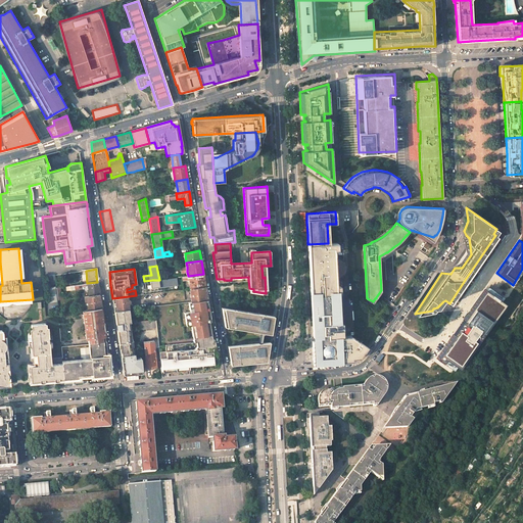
[(203,274),(188,276),(190,288),(205,287),(203,274)]
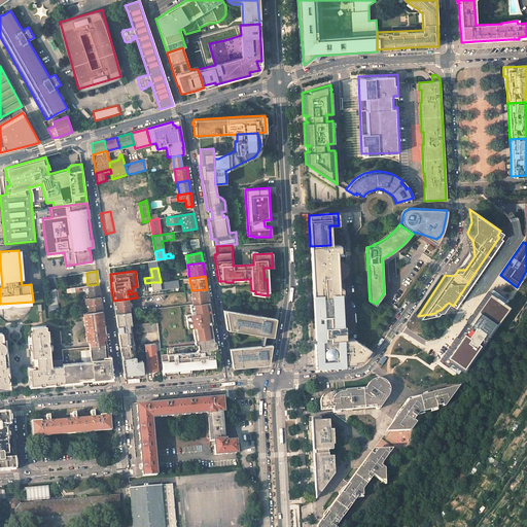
[(98,284),(88,285),(89,287),(90,299),(100,296),(99,286),(98,284)]
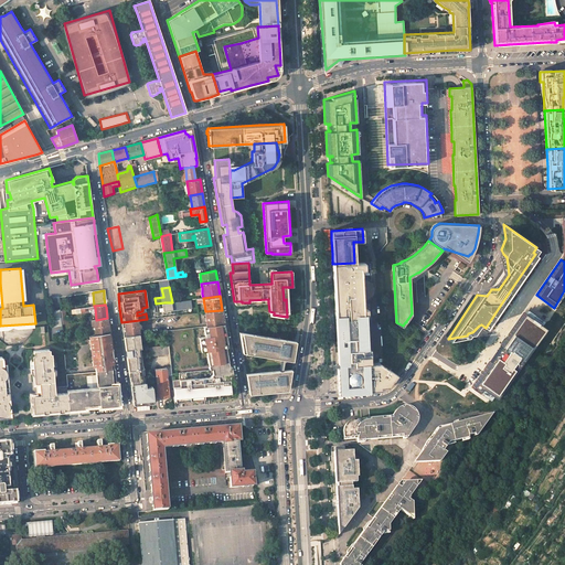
[(53,309),(54,327),(62,326),(61,309),(53,309)]
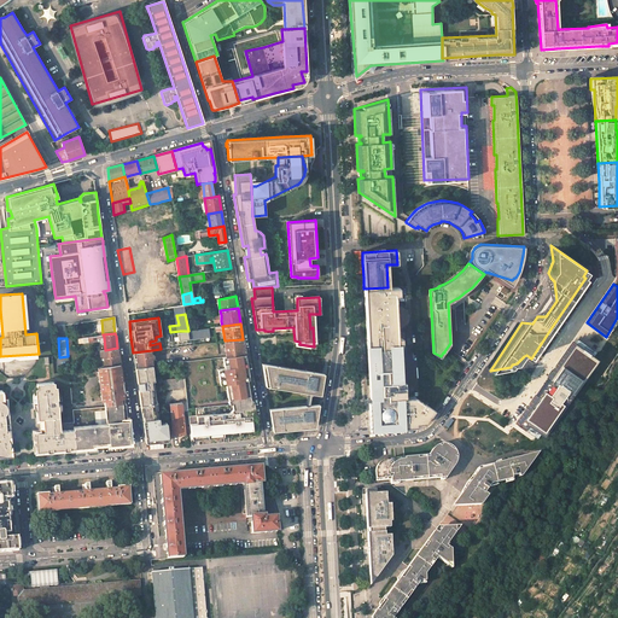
[(243,339),(225,340),(226,356),(245,354),(243,339)]
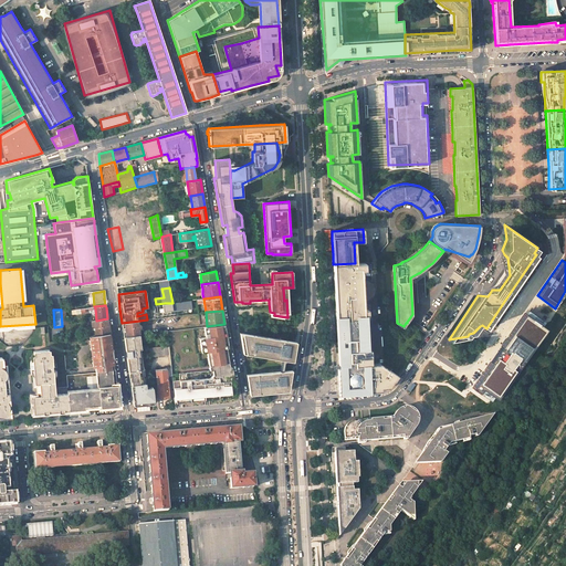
[(545,328),(524,314),(511,333),(513,334),(503,348),(509,352),(503,360),(496,356),(474,389),(491,401),(495,396),(498,398),(545,328)]
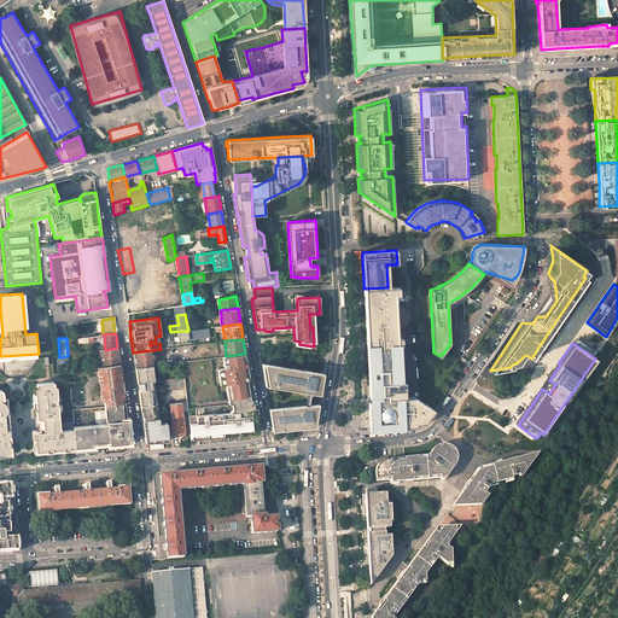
[(99,350),(99,351),(101,367),(120,363),(117,348),(105,350),(99,350)]
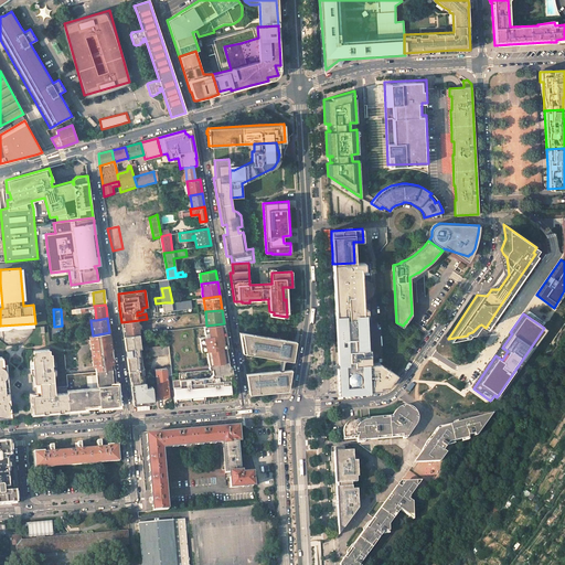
[(139,320),(121,322),(121,323),(123,327),(125,327),(125,331),(123,332),(124,336),(131,336),(139,334),(139,328),(138,323),(139,323),(139,320)]
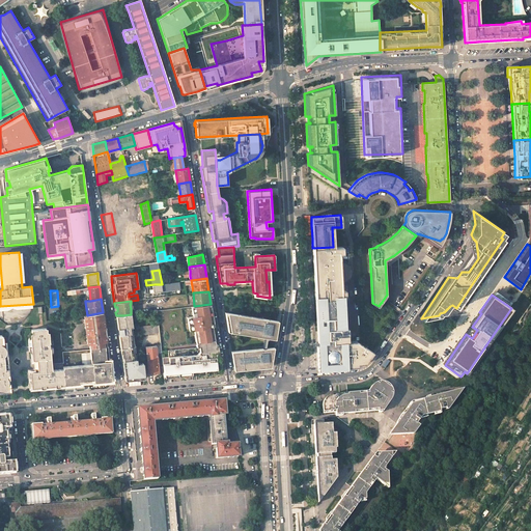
[(214,326),(211,304),(194,306),(191,307),(193,316),(187,317),(189,330),(194,330),(197,347),(166,350),(167,357),(162,358),(164,376),(222,371),(221,367),(218,347),(217,344),(216,344),(213,327),(214,326)]
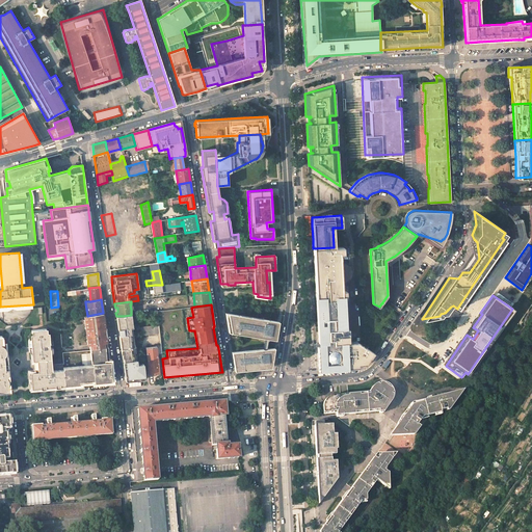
[(107,345),(105,328),(103,313),(87,316),(84,316),(86,330),(87,344),(89,344),(90,348),(107,346),(107,345)]
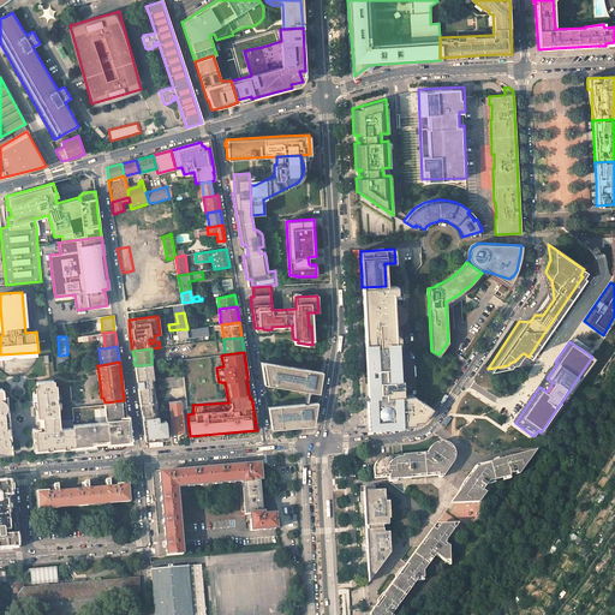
[(264,384),(285,387),(285,388),(297,390),(297,389),(306,390),(306,389),(309,390),(309,392),(314,392),(316,371),(264,362),(262,372),(264,384)]
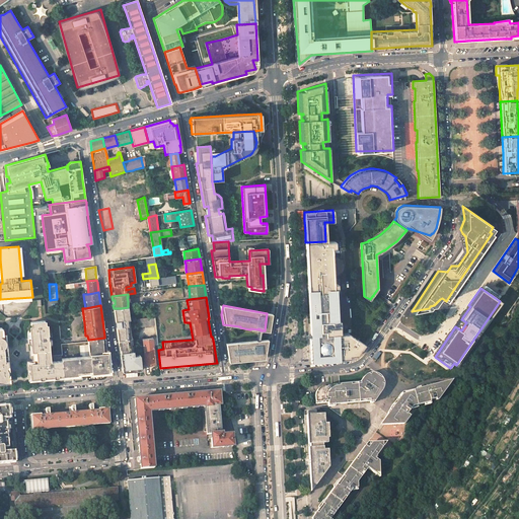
[(134,351),(133,339),(132,339),(129,311),(114,312),(116,321),(117,321),(118,323),(116,323),(123,371),(141,370),(140,354),(136,354),(133,355),(132,351),(134,351)]
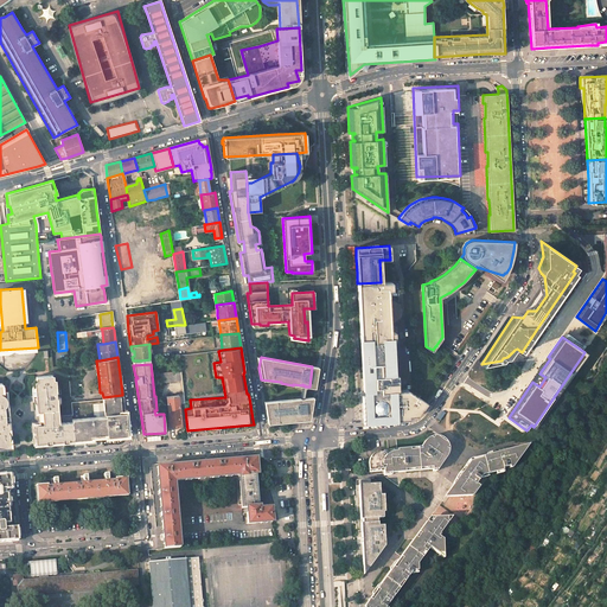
[(181,371),(159,374),(160,383),(183,381),(181,371)]
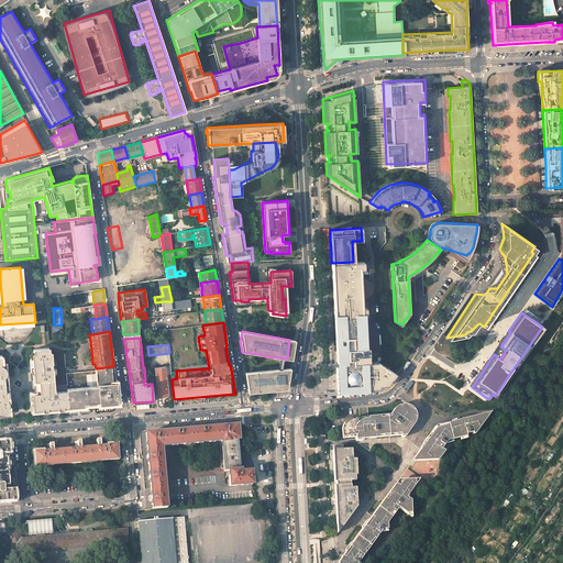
[(48,348),(32,350),(33,354),(31,354),(32,366),(33,366),(33,374),(32,374),(33,382),(36,381),(39,394),(31,394),(32,410),(40,410),(42,410),(45,410),(47,409),(68,408),(66,385),(54,386),(51,352),(48,352),(48,348)]
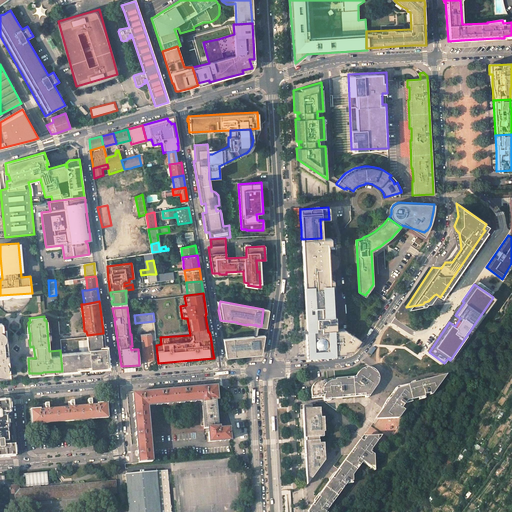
[(0,375),(8,375),(7,370),(8,367),(8,366),(7,364),(7,363),(6,356),(5,356),(4,343),(5,343),(4,341),(5,339),(5,337),(5,334),(4,333),(4,331),(2,331),(2,323),(0,323),(0,375)]
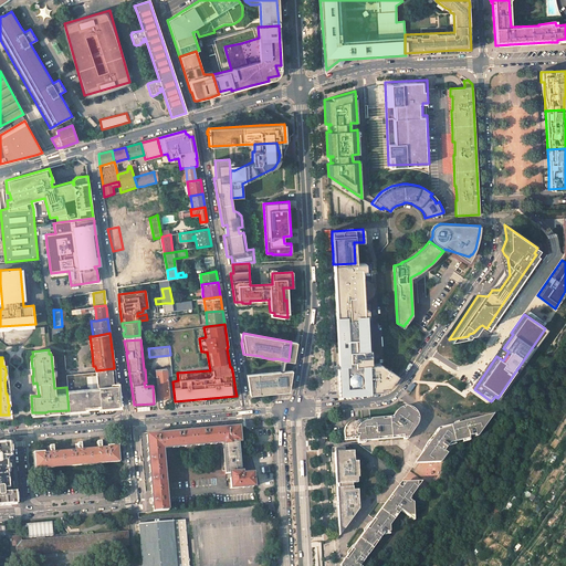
[(83,381),(115,378),(114,368),(96,370),(96,374),(83,375),(83,381)]
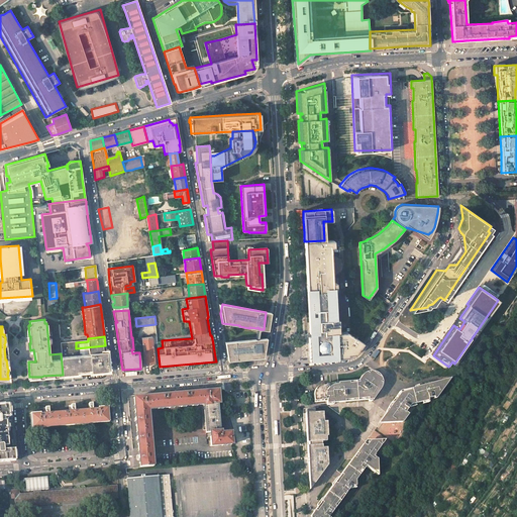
[(152,336),(141,337),(144,365),(156,364),(152,336)]
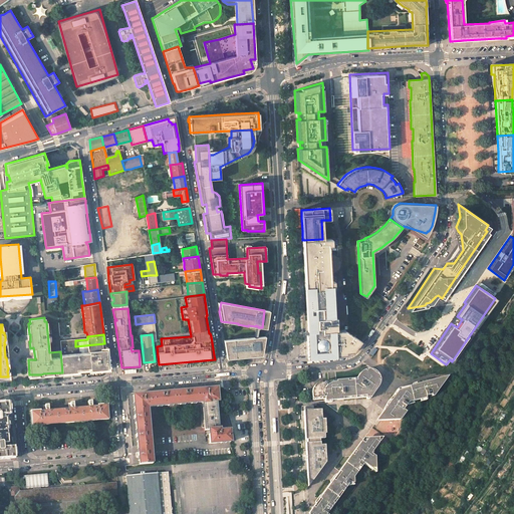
[(233,339),(233,340),(226,340),(228,356),(256,353),(259,337),(256,337),(254,337),(233,339)]
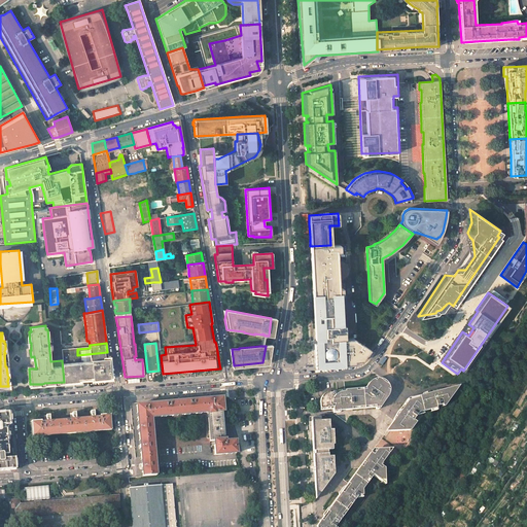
[(70,350),(62,350),(63,360),(62,360),(64,382),(82,380),(110,377),(110,375),(108,357),(107,352),(77,355),(77,349),(71,350),(70,350)]
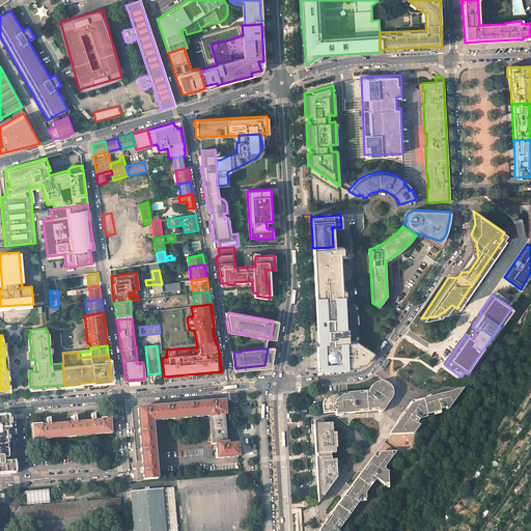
[(368,391),(368,393),(358,394),(358,392),(347,393),(347,395),(340,396),(340,394),(332,395),(327,396),(324,399),(323,402),(322,406),(323,414),(335,413),(335,416),(341,416),(341,414),(383,410),(391,397),(392,395),(392,391),(391,387),(387,384),(384,382),(380,382),(376,383),(373,385),(371,387),(368,391)]
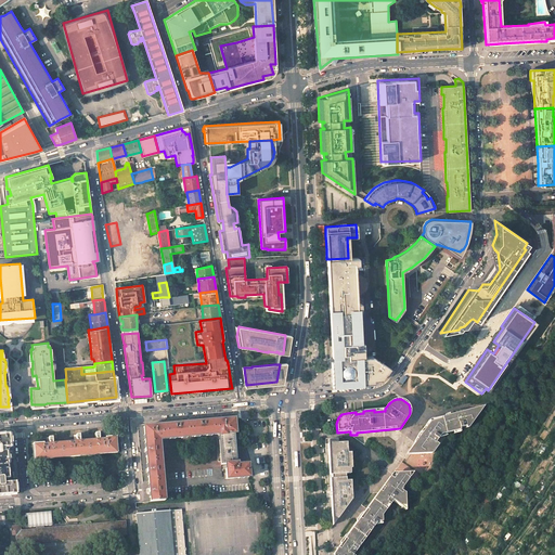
[(87,400),(67,402),(67,409),(88,407),(87,400)]
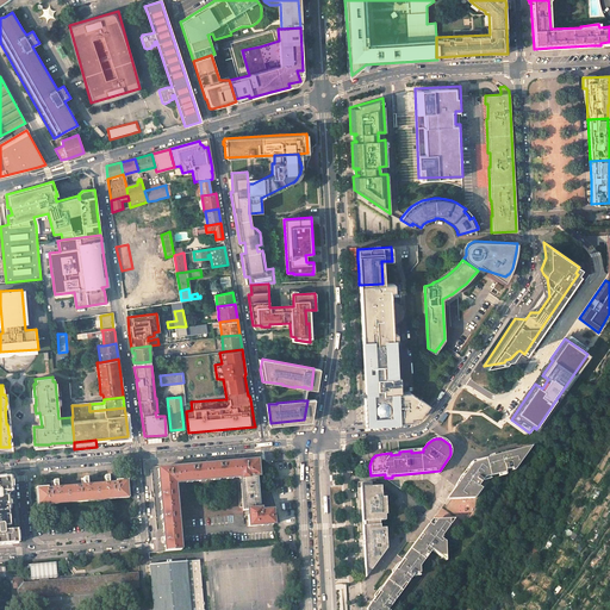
[(478,486),(484,478),(515,470),(533,446),(485,459),(486,460),(473,464),(447,499),(474,498),(481,489),(478,486)]
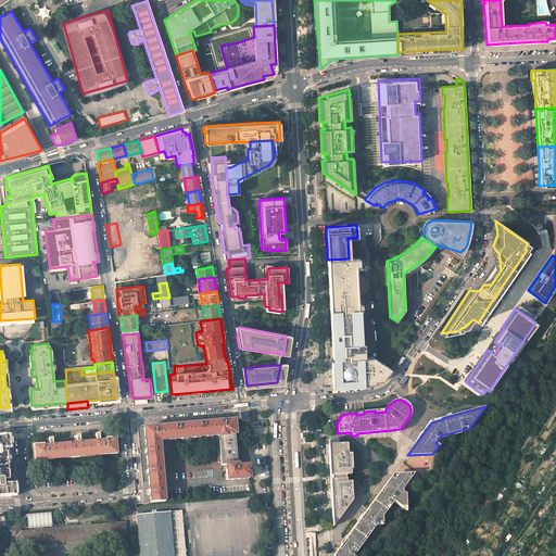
[(175,425),(144,428),(146,450),(144,450),(146,453),(147,453),(148,469),(147,470),(148,474),(149,483),(150,490),(149,490),(149,494),(150,494),(151,503),(165,501),(159,441),(215,436),(219,434),(222,466),(226,465),(227,480),(249,478),(248,465),(237,466),(237,464),(236,464),(235,456),(236,456),(236,452),(235,452),(234,434),(236,433),(235,420),(203,422),(200,422),(179,425),(175,425)]
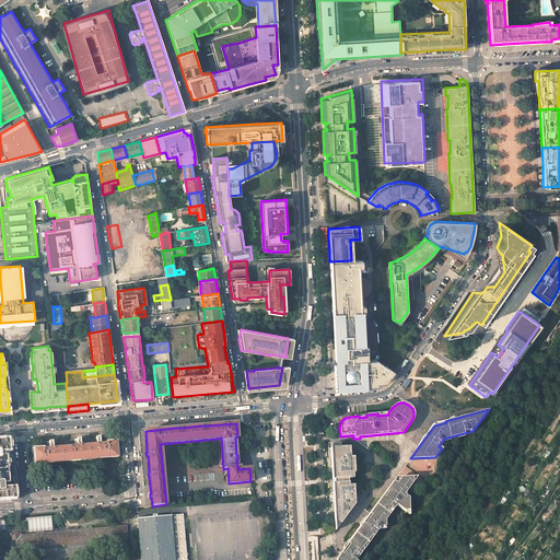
[(9,439),(0,440),(0,500),(7,500),(7,499),(11,499),(12,499),(16,499),(15,487),(3,488),(3,483),(9,483),(9,478),(8,478),(8,475),(8,474),(8,465),(7,465),(7,461),(7,456),(0,456),(0,452),(10,452),(9,439)]
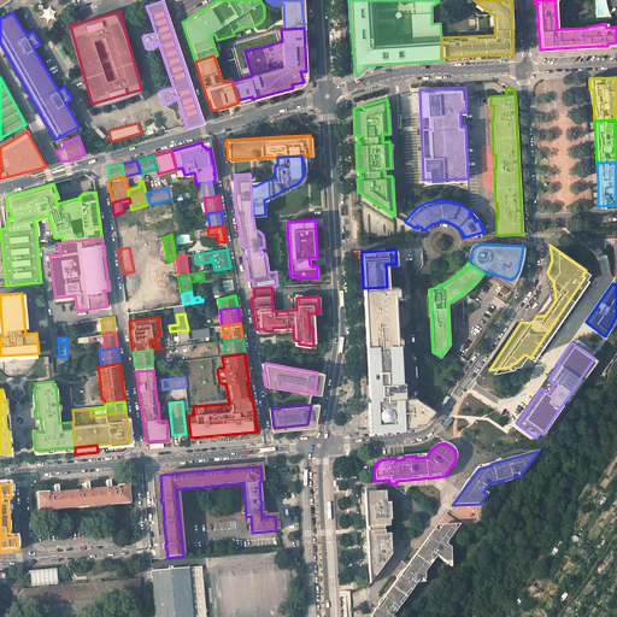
[(48,493),(36,493),(37,511),(130,504),(129,486),(117,486),(117,488),(98,491),(68,493),(48,494),(48,493)]
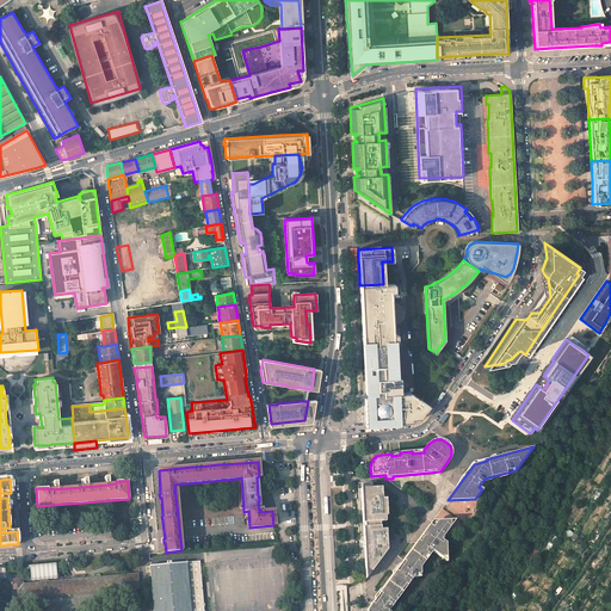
[(366,569),(370,572),(387,550),(386,530),(380,530),(380,522),(386,522),(384,516),(387,516),(386,499),(382,499),(381,488),(363,488),(366,569)]
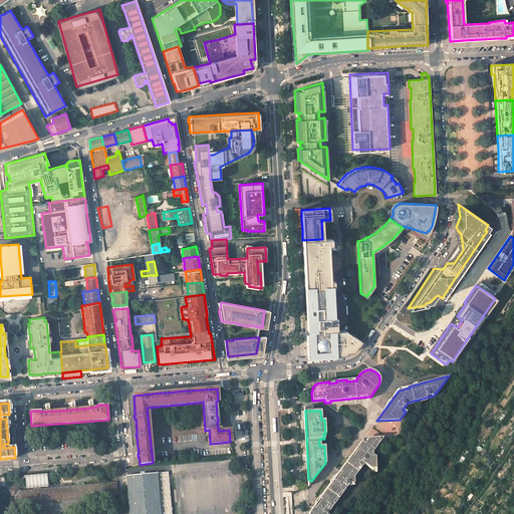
[(318,499),(309,513),(310,513),(326,513),(347,486),(353,485),(353,477),(363,464),(375,473),(374,457),(370,454),(382,438),(363,438),(337,473),(318,499)]
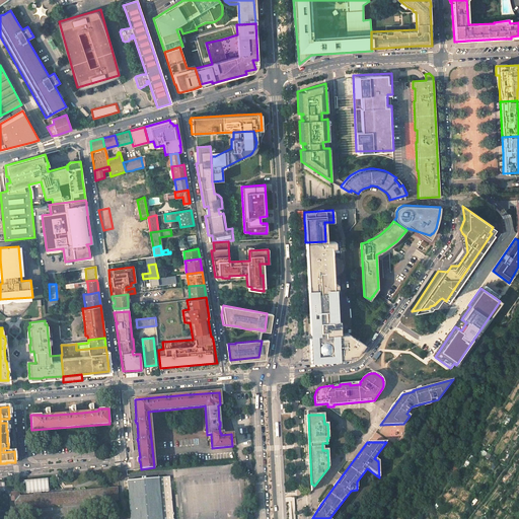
[(158,477),(127,480),(130,518),(173,518),(169,476),(158,477)]
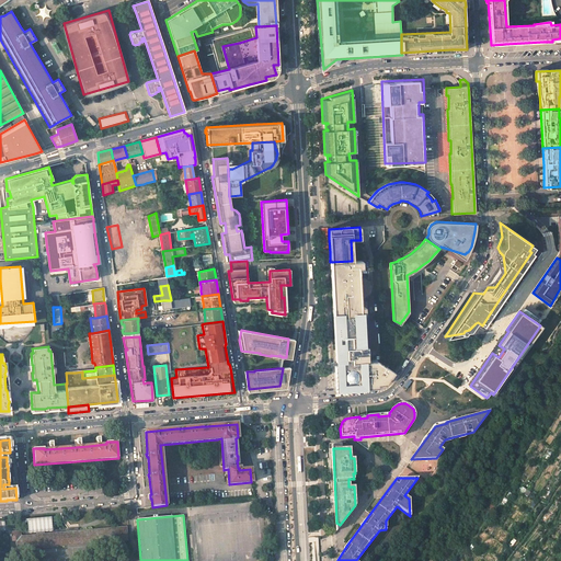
[(20,531),(10,533),(11,550),(127,540),(126,527),(79,531),(68,533),(21,537),(20,531)]
